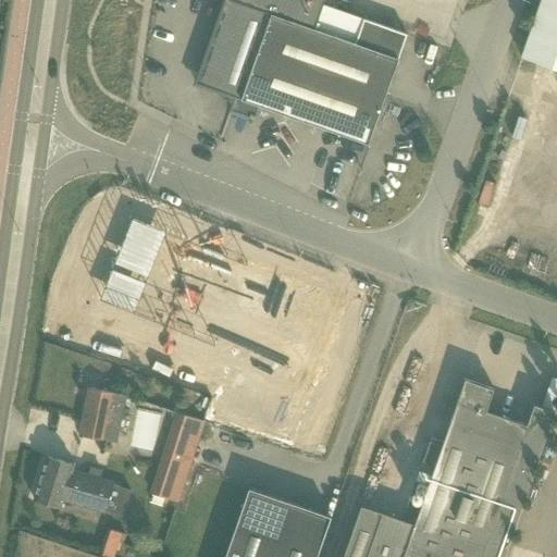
[(408,34),(363,19),(323,4),(324,0),(224,0),(196,84),(235,97),(233,103),(238,113),(255,120),(259,107),(369,145),(408,34)]
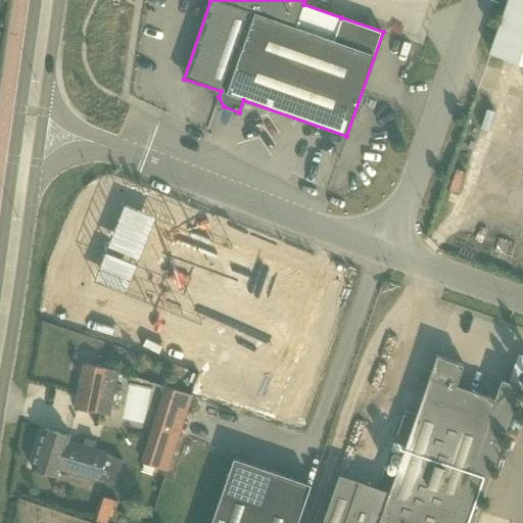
[(522,0),(508,0),(489,54),(522,64),(522,0)]
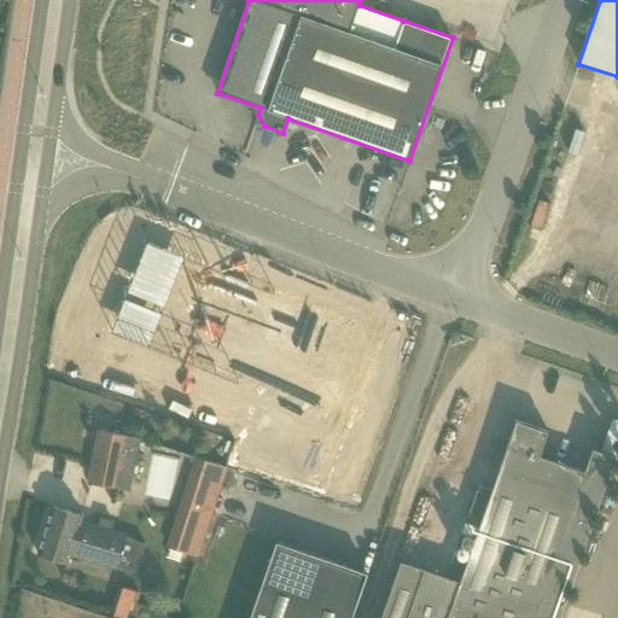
[(229,465),(322,495),(386,337),(139,238),(101,328),(258,391),(229,465)]
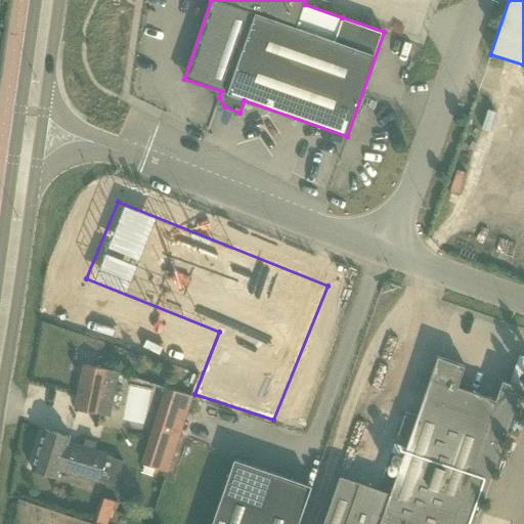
[(405,447),(399,466),(390,493),(341,476),(323,523),(474,523),(522,387),(503,381),(496,398),(457,385),(465,366),(437,356),(416,419),(404,415),(394,443),(405,447)]
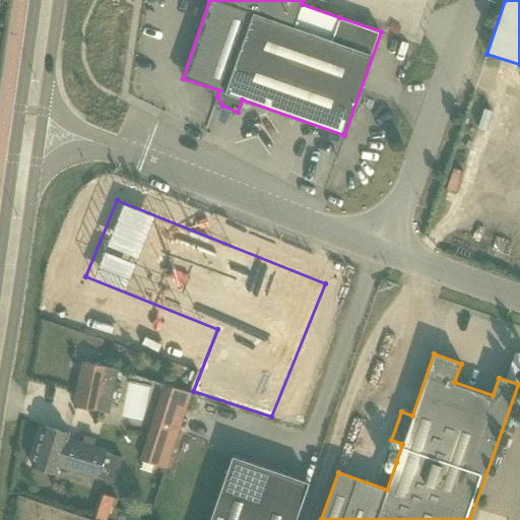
[(118,370),(104,367),(84,363),(75,407),(110,414),(118,370)]
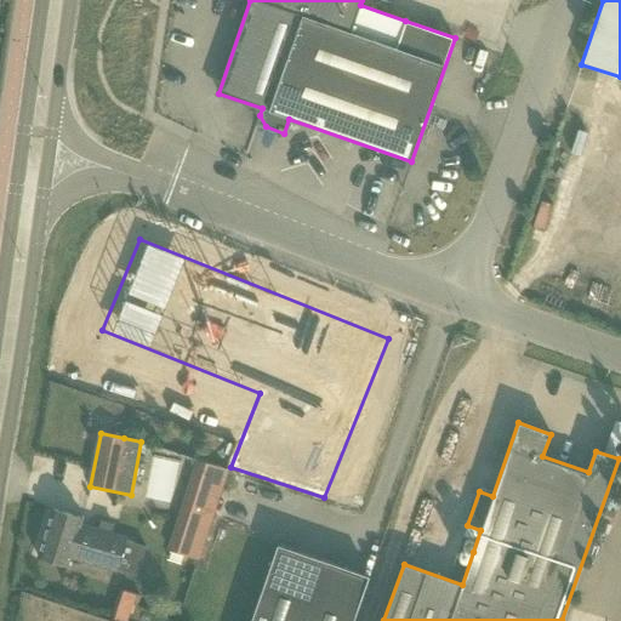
[(215,514),(229,472),(197,461),(182,505),(215,514)]
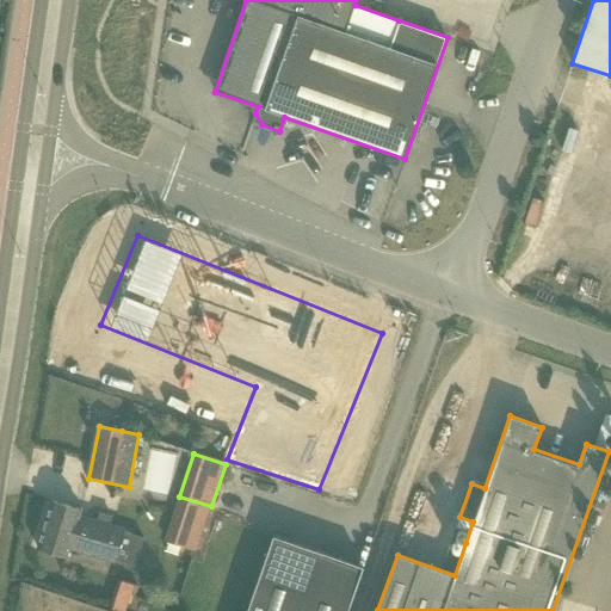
[(197,551),(211,506),(179,497),(165,542),(197,551)]
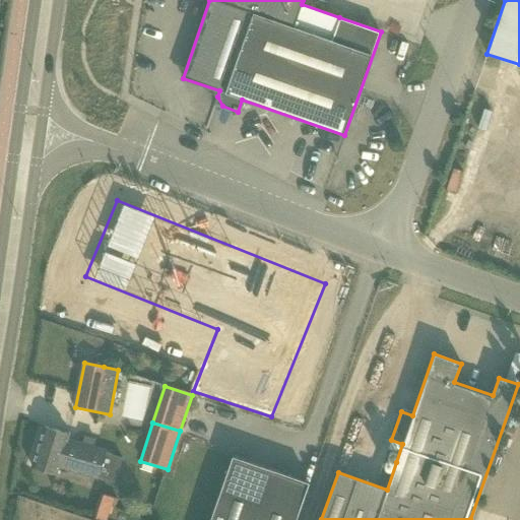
[(33,466),(57,473),(60,465),(108,479),(115,455),(67,440),(69,435),(45,428),(33,466)]
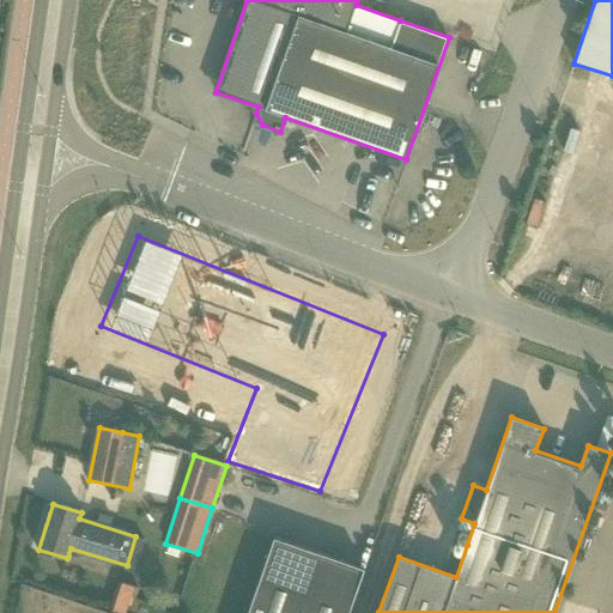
[(274,538),(248,612),(349,612),(364,569),(274,538)]
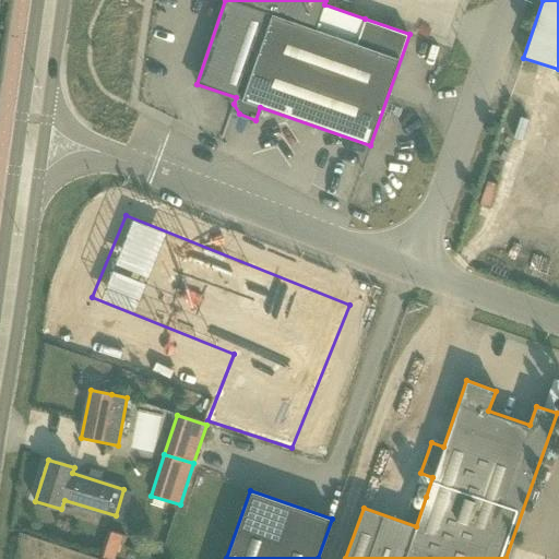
[(114,558),(122,535),(108,531),(100,556),(108,558),(114,558)]
